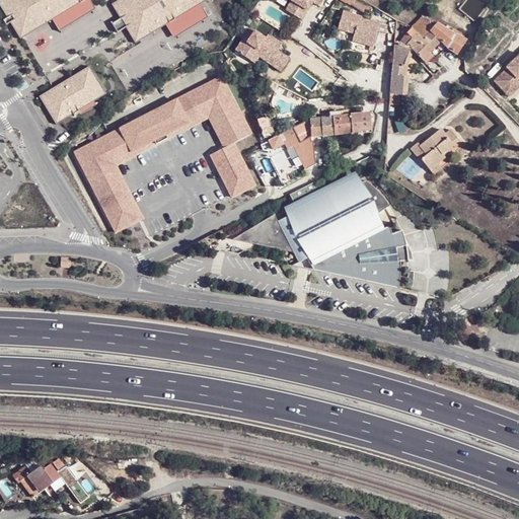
[(21,33),(77,0),(3,0),(1,1),(21,33)]
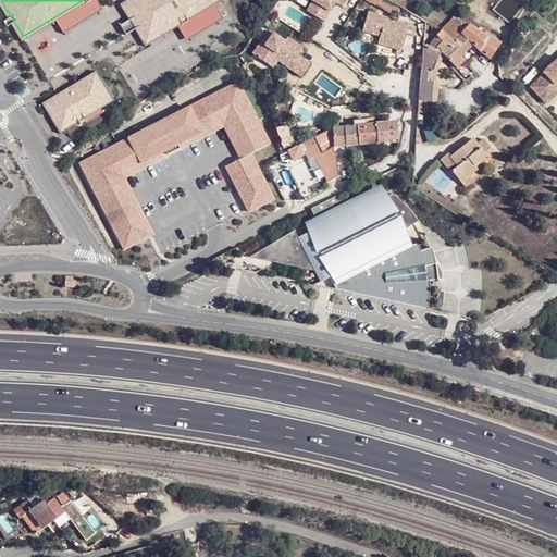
[(134,0),(124,7),(145,40),(211,0),(134,0)]
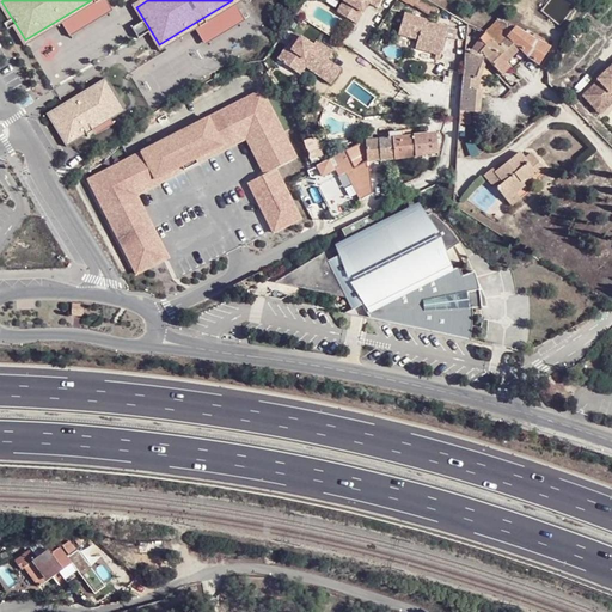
[(341,0),(341,1),(346,4),(338,14),(353,24),(366,4),(374,8),(379,0),(341,0)]
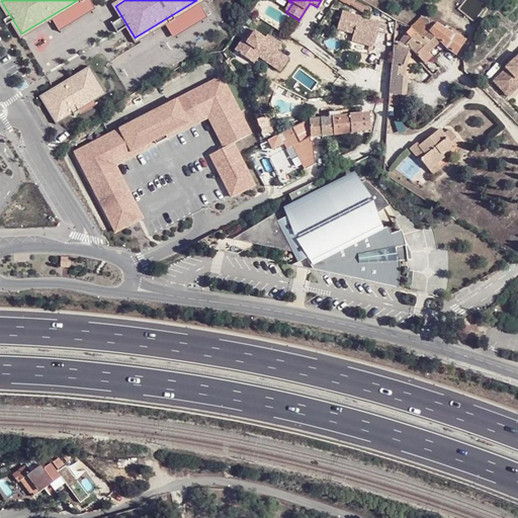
[(354,0),(336,0),(363,17),(369,9),(354,0)]
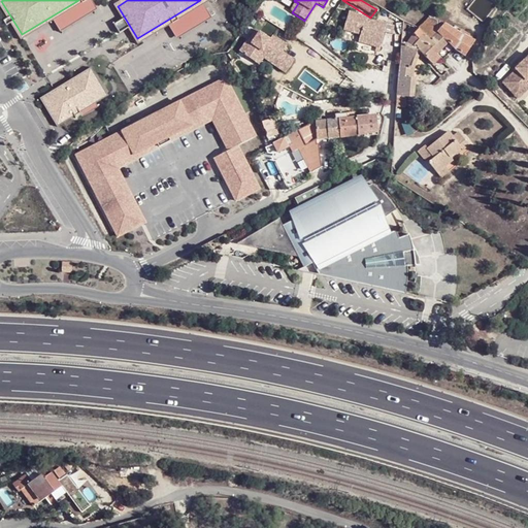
[(384,25),(347,13),(340,30),(358,35),(356,42),(376,48),(384,25)]
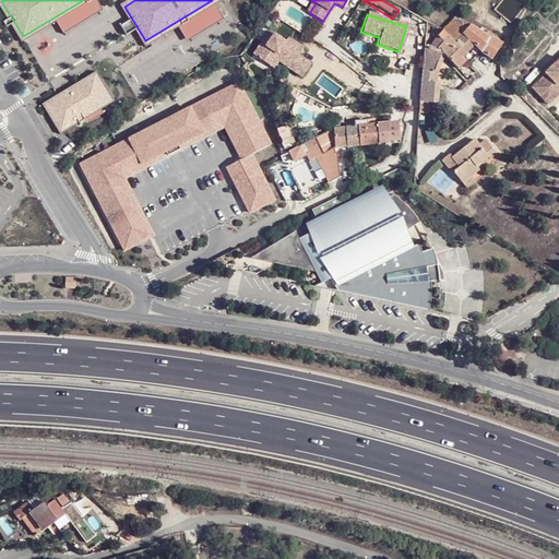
[(455,16),(442,30),(453,40),(461,33),(468,25),(455,16)]
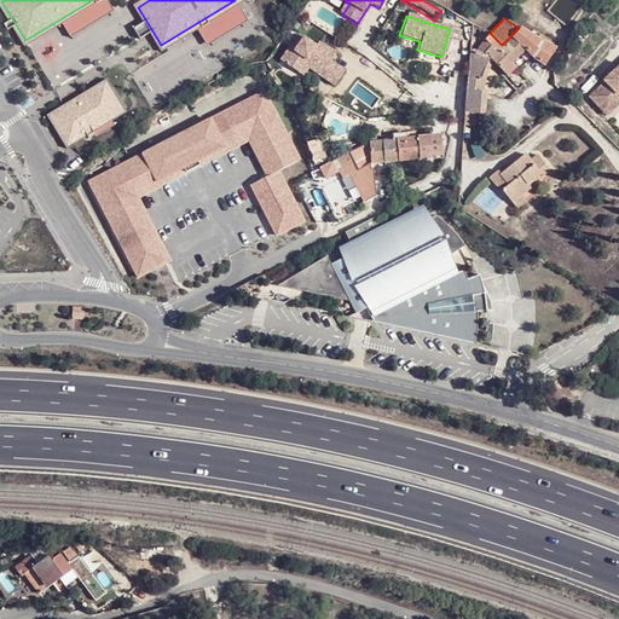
[(519,28),(510,36),(525,51),(542,67),(553,47),(542,41),(534,38),(519,28)]
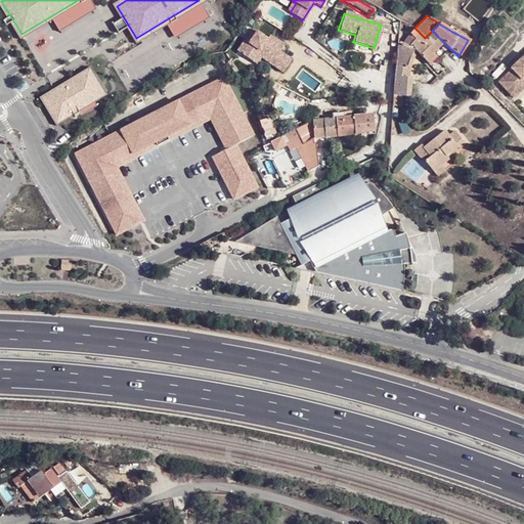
[(415,40),(408,47),(412,49),(417,53),(427,66),(433,58),(431,55),(444,43),(432,31),(425,38),(415,28),(408,34),(415,40)]
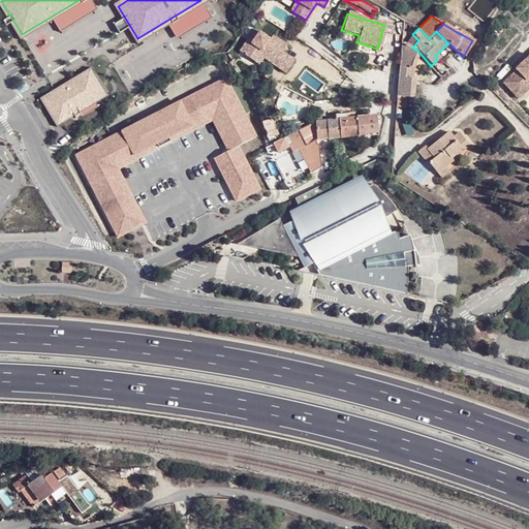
[(254,30),(247,40),(250,42),(257,32),(254,30)]
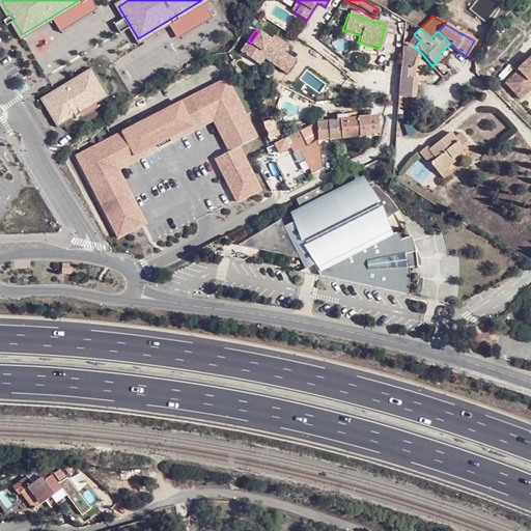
[(246,39),(239,51),(247,57),(248,55),(256,60),(262,49),(267,52),(266,54),(276,60),(273,64),(285,73),(294,60),(282,52),(286,46),(271,35),(269,39),(258,32),(251,43),(248,40),(246,39)]
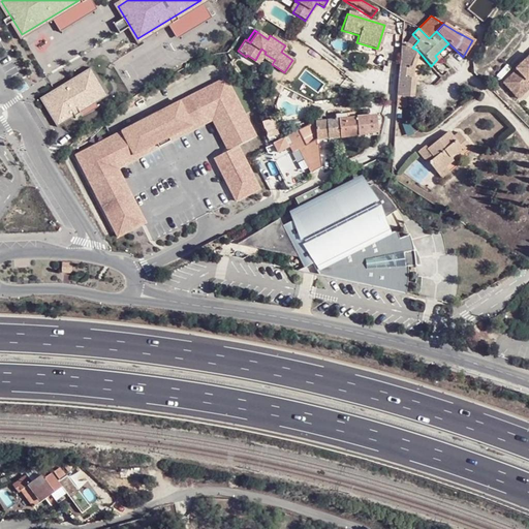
[(397,95),(397,96),(406,97),(414,98),(416,79),(414,78),(409,78),(410,67),(416,50),(412,48),(401,42),(397,93),(397,95)]
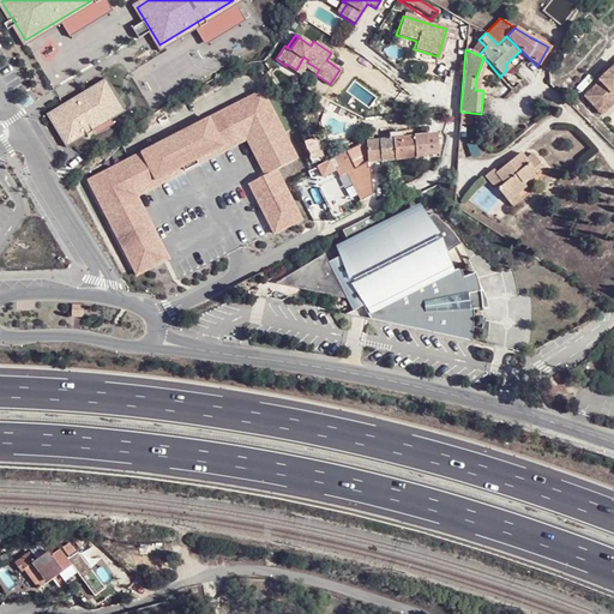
[(304,56),(296,70),(312,80),(315,74),(319,70),(307,62),(308,60),(304,56)]
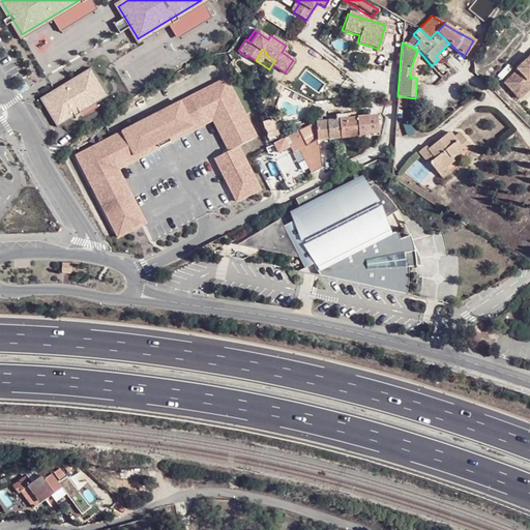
[(421,54),(417,50),(411,67),(410,78),(415,78),(416,68),(421,54)]
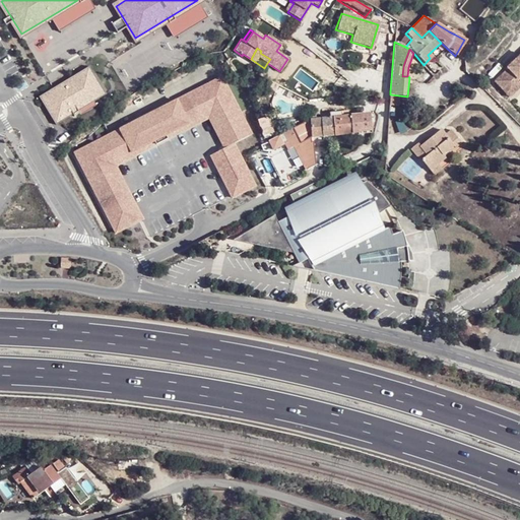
[(519,56),(508,68),(509,69),(497,82),(508,93),(519,81),(519,80),(519,79),(519,78),(519,56)]
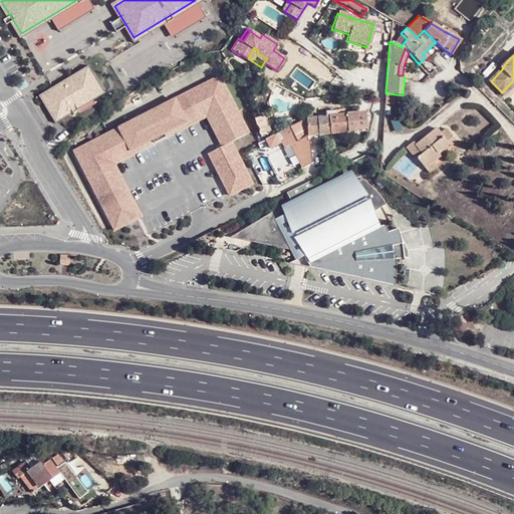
[(42,94),(55,117),(101,91),(87,68),(42,94)]
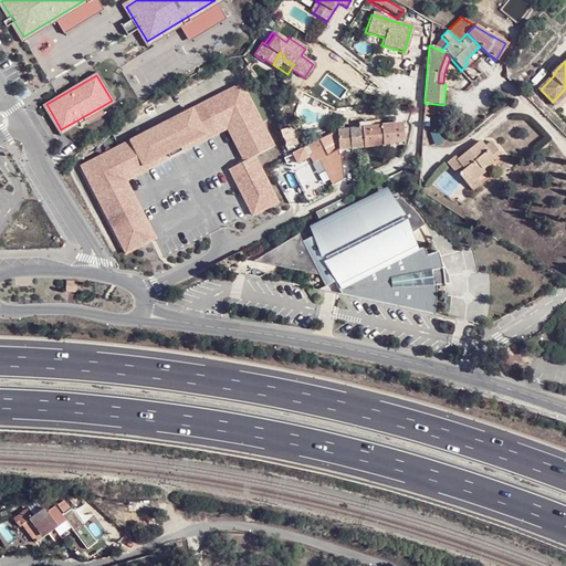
[(241,83),(166,121),(179,146),(228,121),(248,158),(253,155),(272,145),(241,83)]
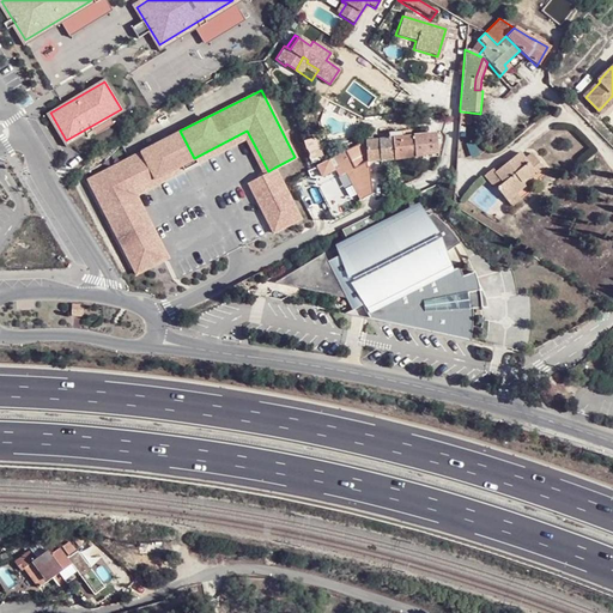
[(612,96),(599,110),(602,115),(612,103),(612,92),(612,93),(612,95),(612,96)]
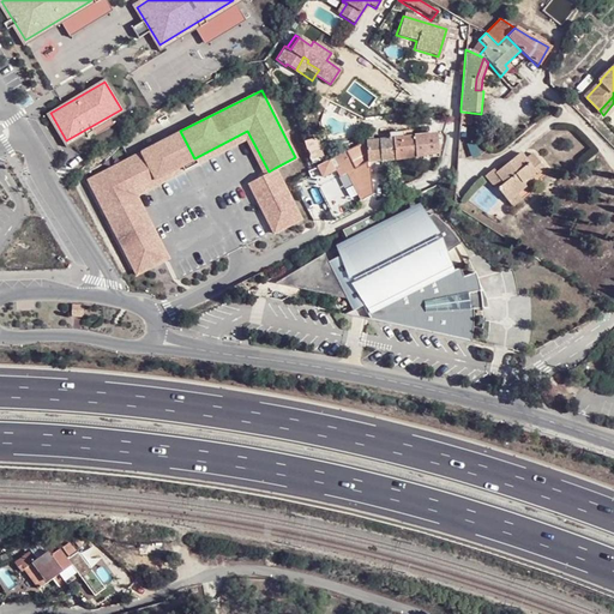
[(471,113),(461,112),(459,124),(470,125),(471,113)]
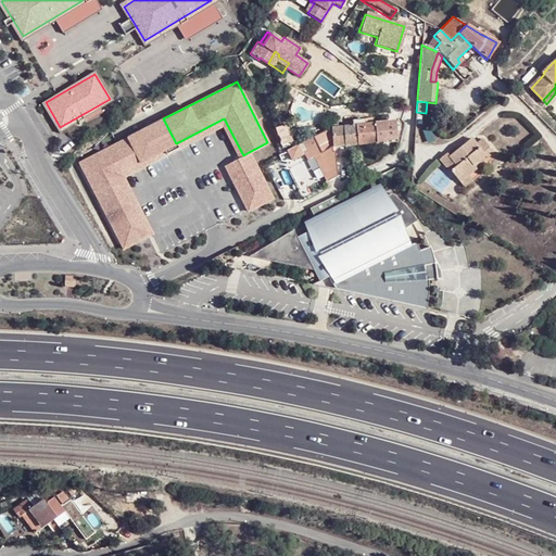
[(151,125),(164,149),(152,155),(115,174),(147,236),(149,235),(151,234),(149,230),(131,197),(122,176),(223,125),(234,147),(238,156),(239,158),(243,155),(224,118),(176,143),(163,118),(156,122),(151,125)]
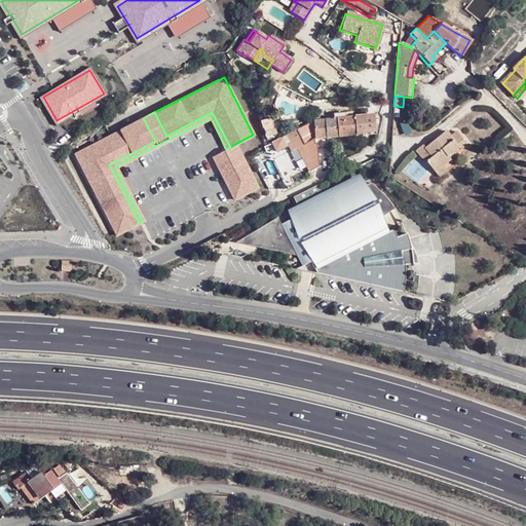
[(343,112),(334,113),(334,118),(325,119),(327,139),(357,136),(355,128),(354,115),(344,117),(343,112)]
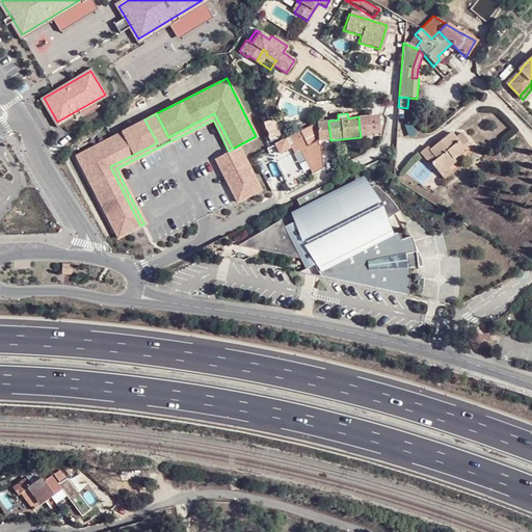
[(358,116),(360,130),(370,129),(368,115),(358,116)]
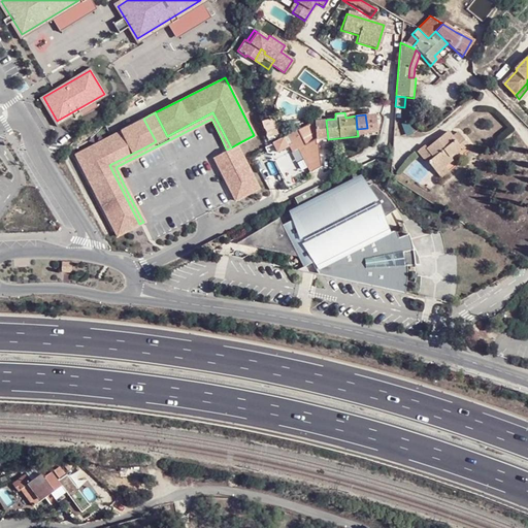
[(74,154),(116,235),(139,224),(109,165),(144,147),(156,141),(143,119),(74,154)]
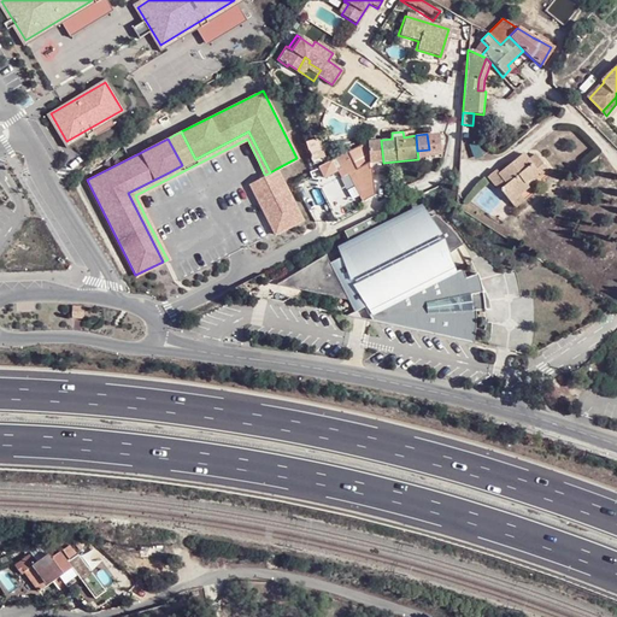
[(381,140),(366,141),(368,151),(360,152),(362,165),(369,164),(383,163),(381,140)]
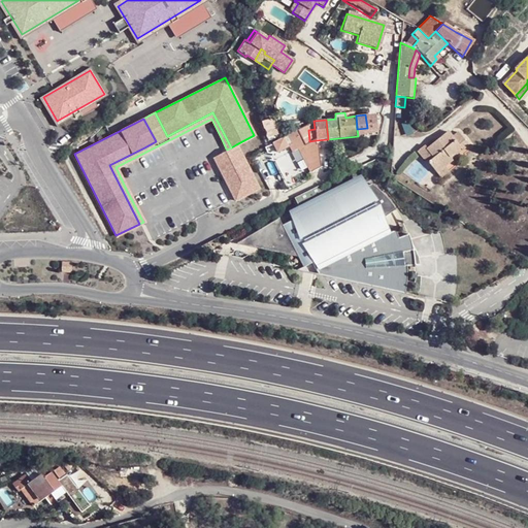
[(305,126),(272,142),(277,153),(298,141),(300,146),(298,149),(309,172),(320,168),(318,144),(316,144),(316,140),(309,141),(308,130),(315,129),(314,121),(305,126)]
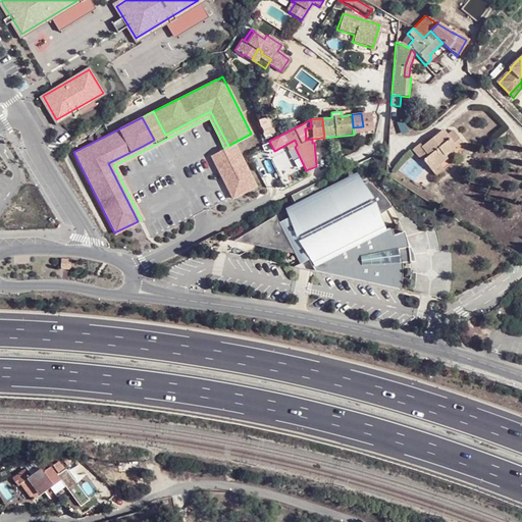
[(422,159),(431,171),(438,165),(447,159),(444,156),(456,147),(458,150),(464,145),(452,131),(447,135),(442,129),(421,147),(419,145),(411,151),(420,161),(422,159)]
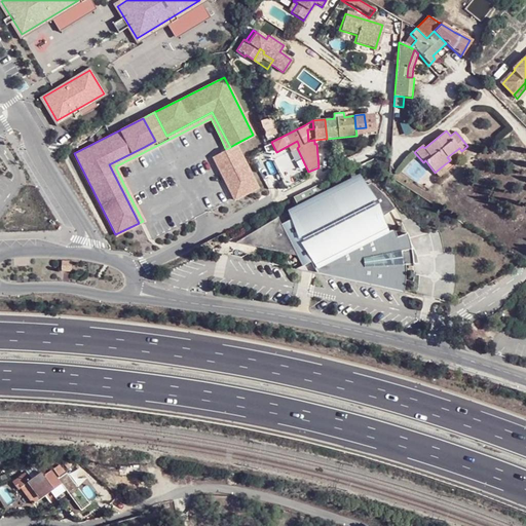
[(235,144),(230,147),(226,149),(223,150),(216,164),(233,198),(257,187),(235,144)]
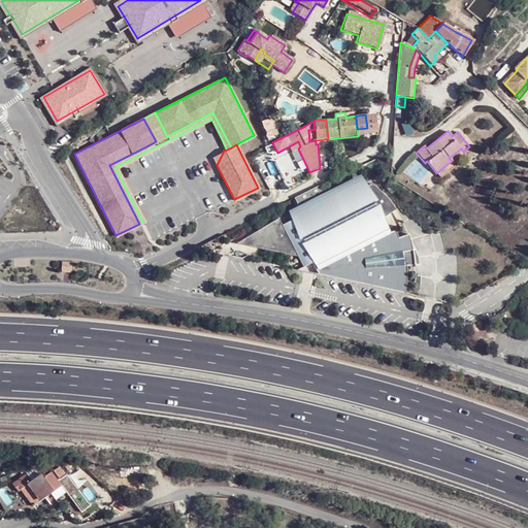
[(452,161),(463,152),(461,149),(449,158),(452,161)]
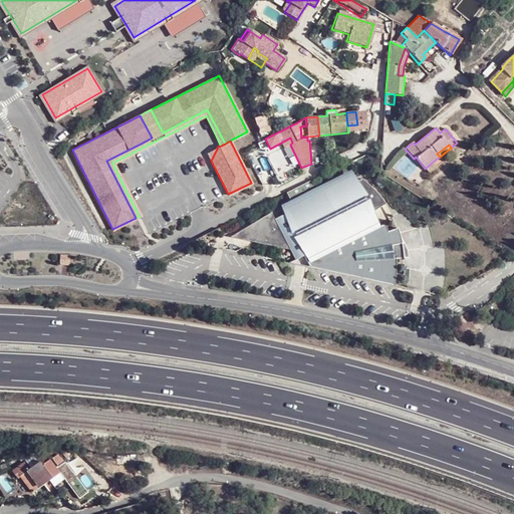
[(436,168),(432,163),(425,169),(429,173),(436,168)]
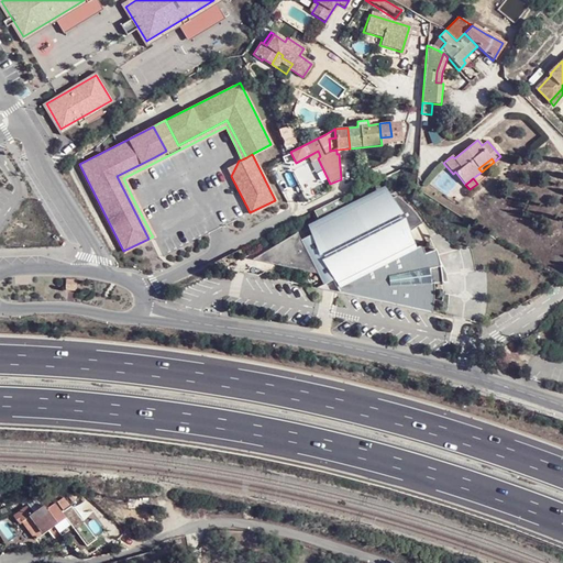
[(340,288),(418,247),(410,231),(423,223),(410,207),(397,196),(394,197),(387,185),(308,225),(312,233),(335,279),(340,288)]
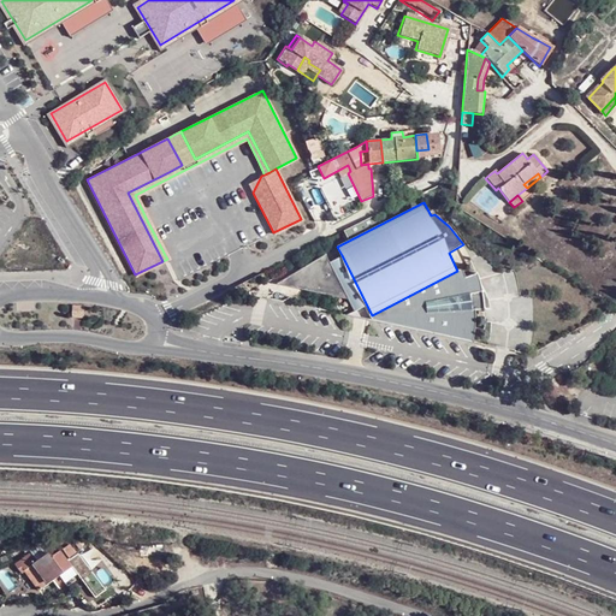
[(367,306),(342,255),(330,264),(327,255),(279,284),(349,300),(355,311),(367,306)]
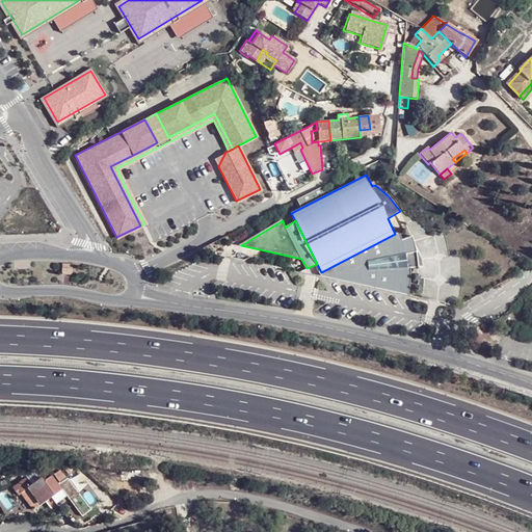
[(395,234),(321,272),(339,278),(343,278),(351,281),(371,286),(396,291),(408,294),(409,290),(409,285),(409,277),(409,266),(407,266),(405,254),(419,250),(418,249),(417,247),(416,243),(414,239),(411,234),(402,238),(399,232),(395,234)]
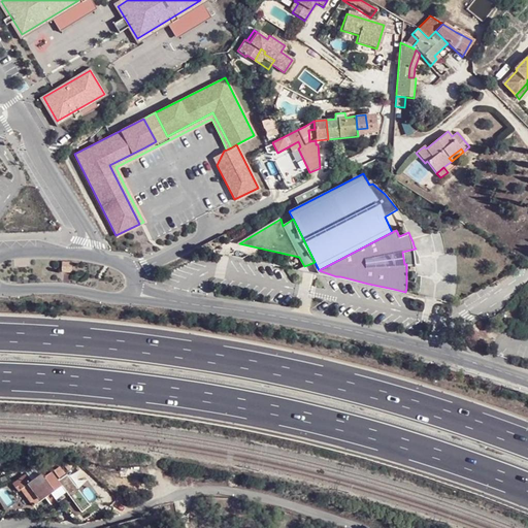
[(416,253),(416,249),(402,252),(404,264),(406,264),(417,263),(417,260),(416,253)]
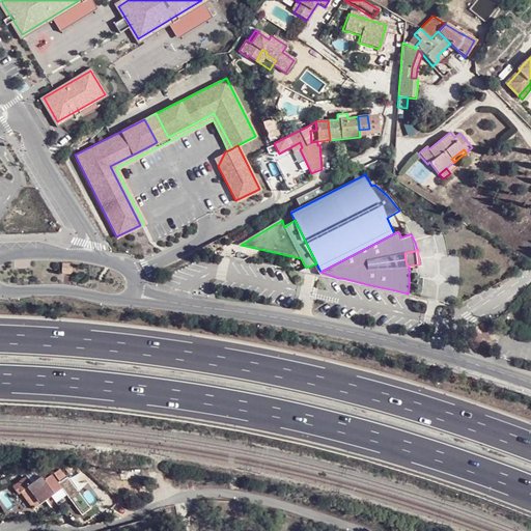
[(73,263),(63,263),(62,274),(73,274),(73,263)]
